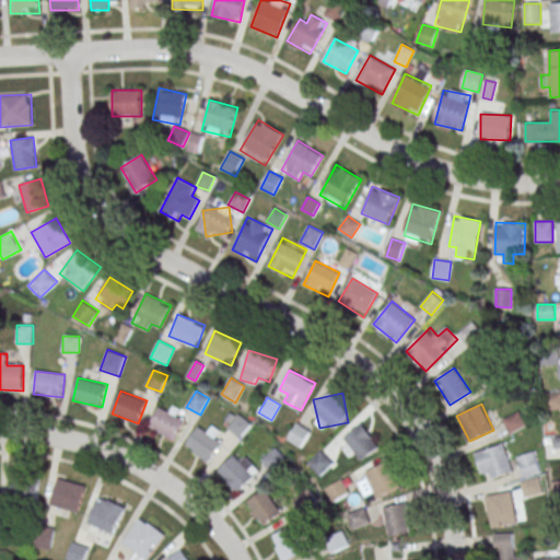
[(184,409),(156,406),(153,434),(181,438),(184,409)]
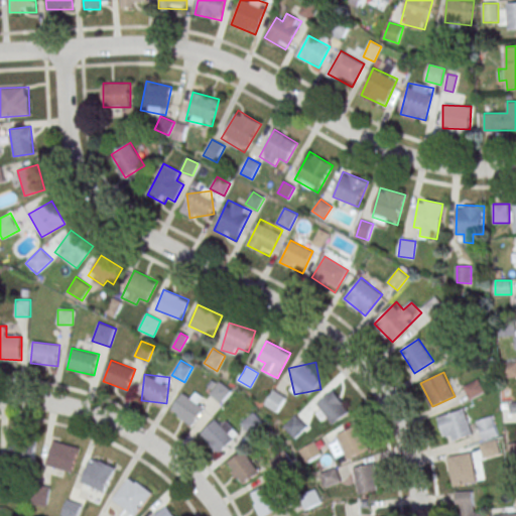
[(232,391),(216,379),(207,391),(222,404),(232,391)]
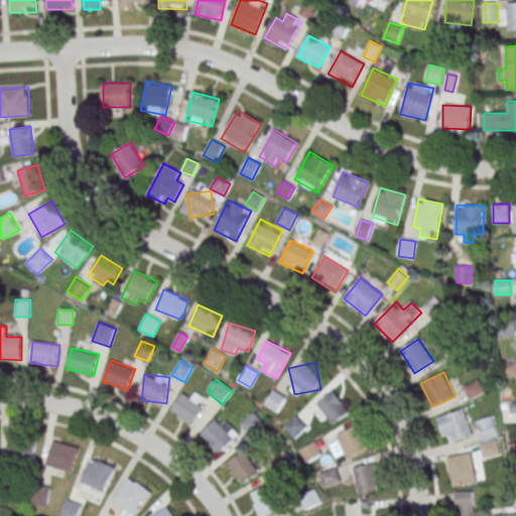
[(277,412),(286,397),(274,389),(265,405),(277,412)]
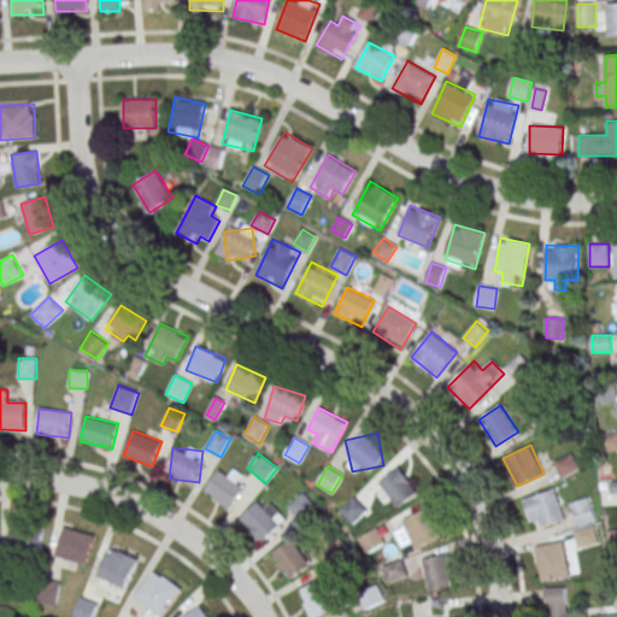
[(419,492),(401,466),(374,485),(392,511),(419,492)]
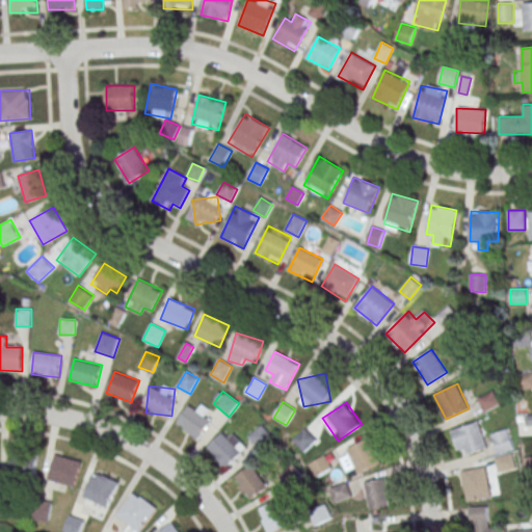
[(181,431),(207,434),(210,409),(184,405),(181,431)]
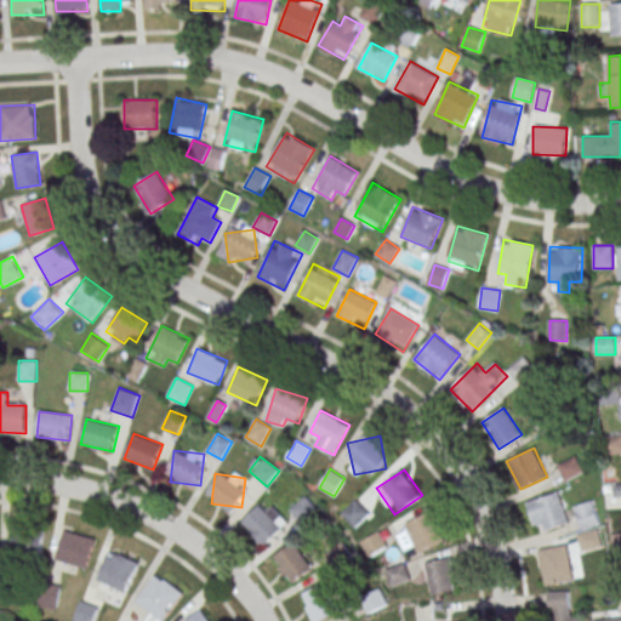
[(528,502),(539,534),(570,523),(559,491),(528,502)]
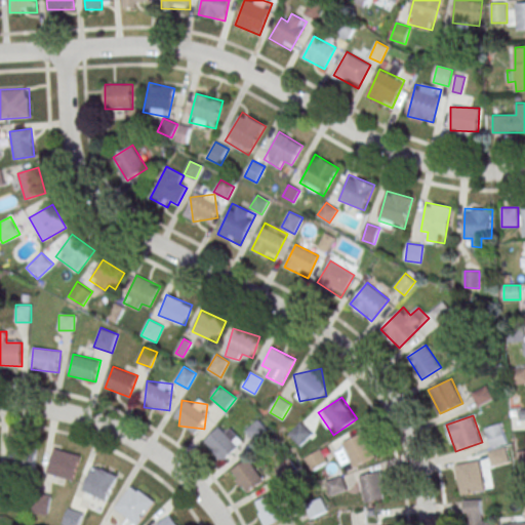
[(271,433),(259,419),(245,431),(255,444),(271,433)]
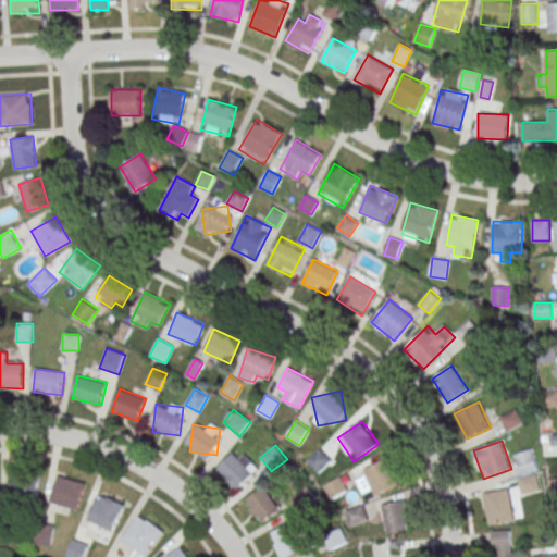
[(259,469),(238,448),(218,469),(237,490),(259,469)]
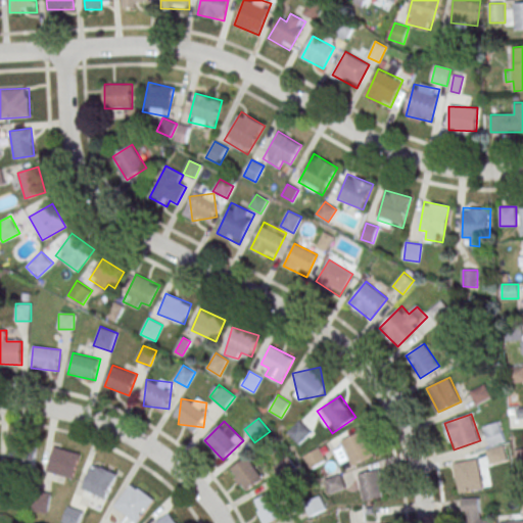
[(333,444),(344,469),(376,455),(365,431),(333,444)]
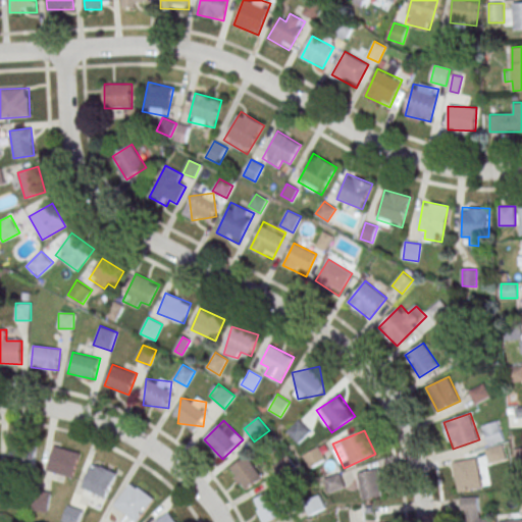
[(505,459),(504,446),(499,446),(499,437),(486,437),(487,459),(505,459)]
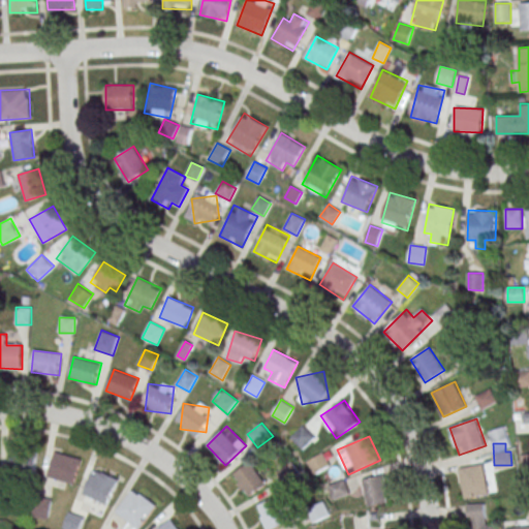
[(37,452),(9,452),(9,471),(37,471),(37,452)]
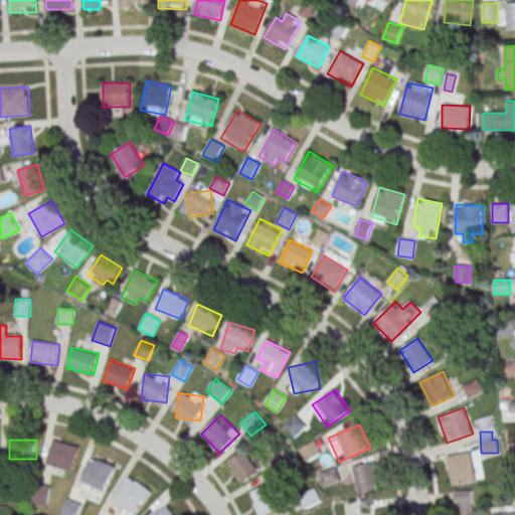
[(79,448),(54,440),(46,464),(71,471),(79,448)]
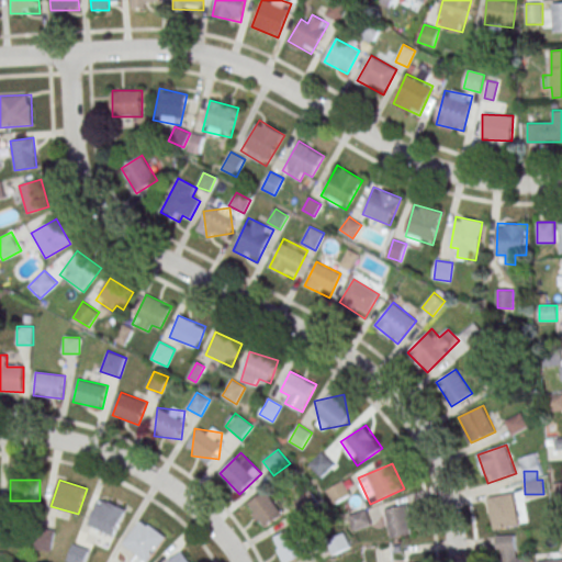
[(336,503),(350,493),(341,482),(328,492),(336,503)]
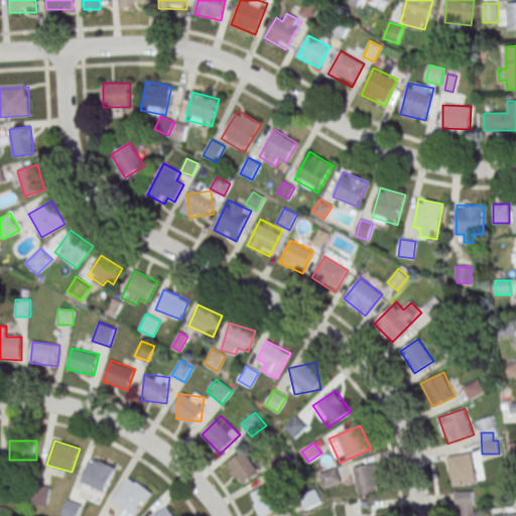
[(244,484),(260,472),(245,450),(228,463),(244,484)]
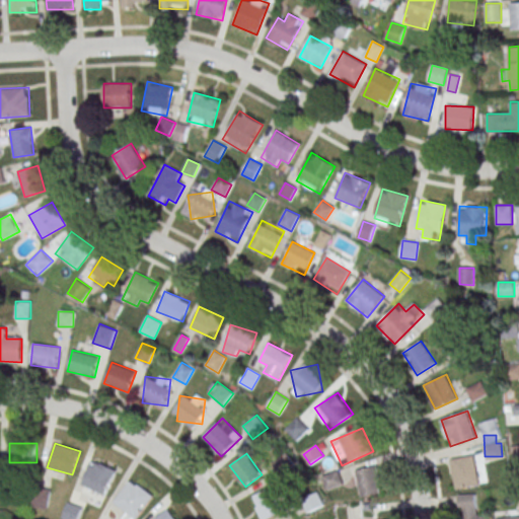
[(295,465),(288,454),(273,462),(281,474),(295,465)]
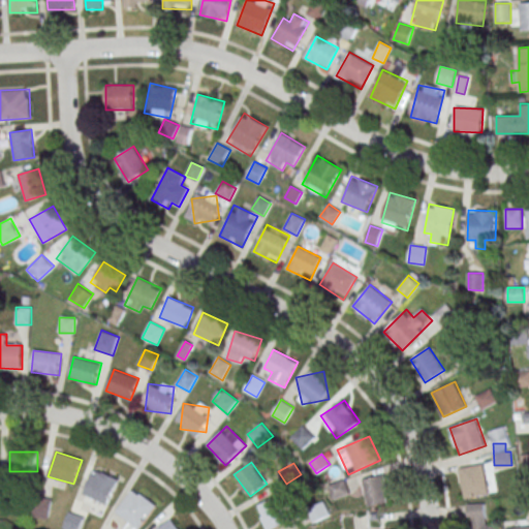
[(83,494),(107,505),(119,479),(94,468),(83,494)]
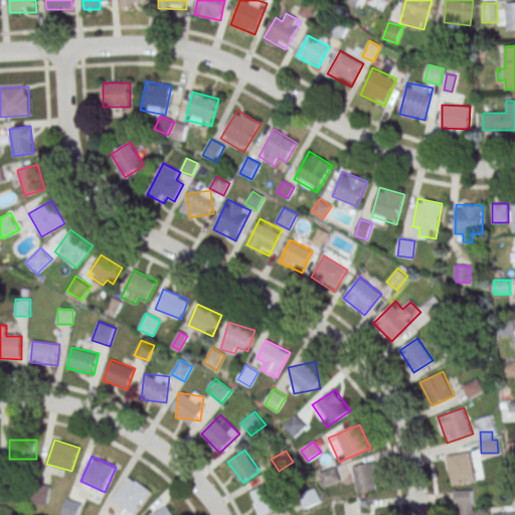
[(358,493),(378,490),(374,463),(353,466),(358,493)]
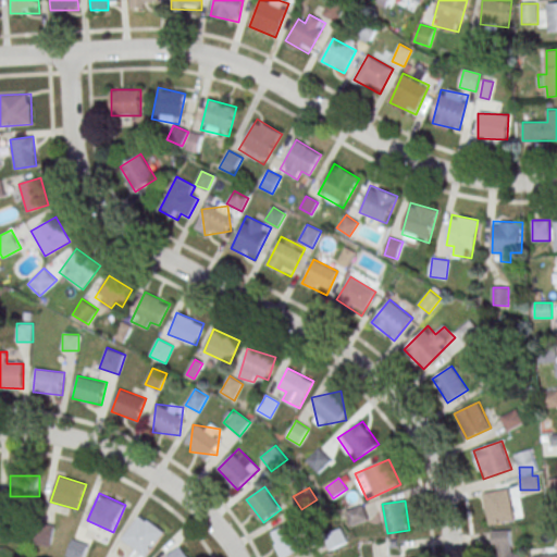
[(368,520),(362,506),(346,511),(350,525),(368,520)]
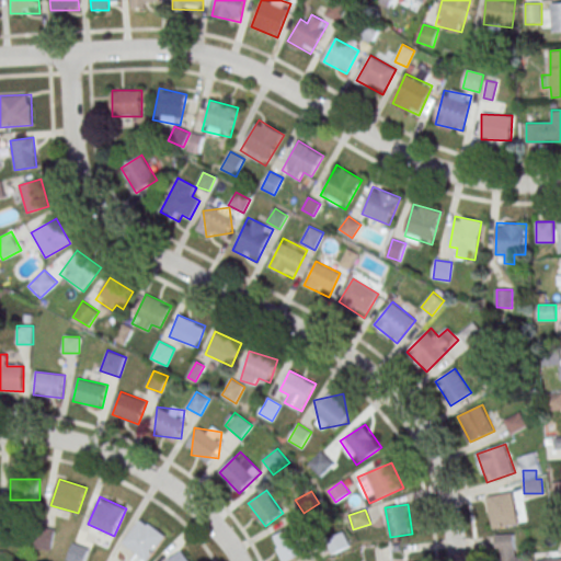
[(147,560),(165,535),(141,518),(124,544),(135,551),(130,559),(134,560),(147,560)]
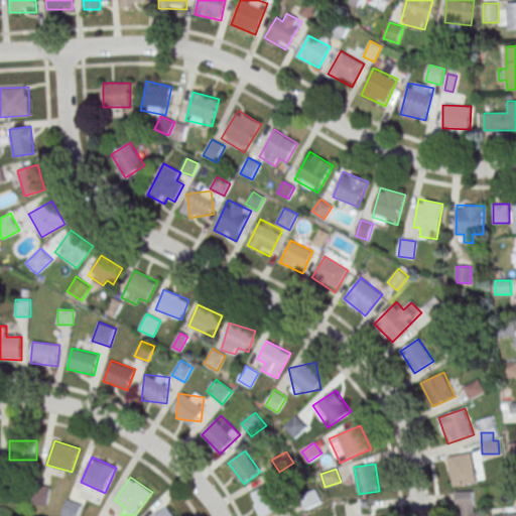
[(47,507),(50,487),(36,485),(32,504),(47,507)]
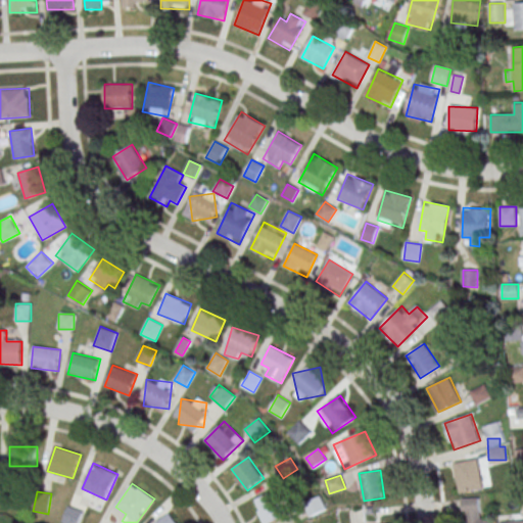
[(253,500),(263,522),(269,522),(284,517),(274,491),(253,500)]
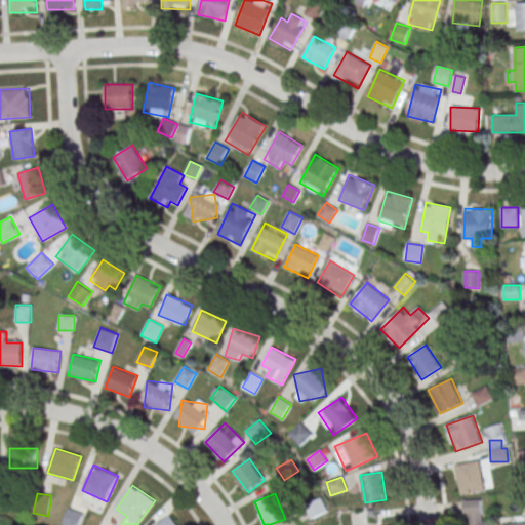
[(465,500),(466,524),(493,524),(493,520),(483,520),(482,500),(465,500)]
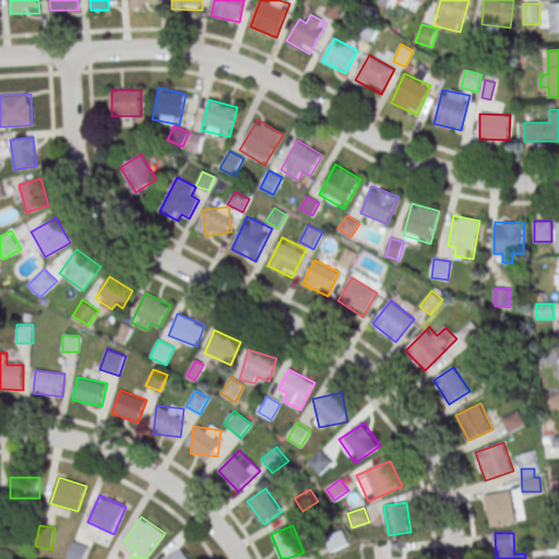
[(84,558),(91,545),(74,538),(67,558),(66,558),(84,558)]
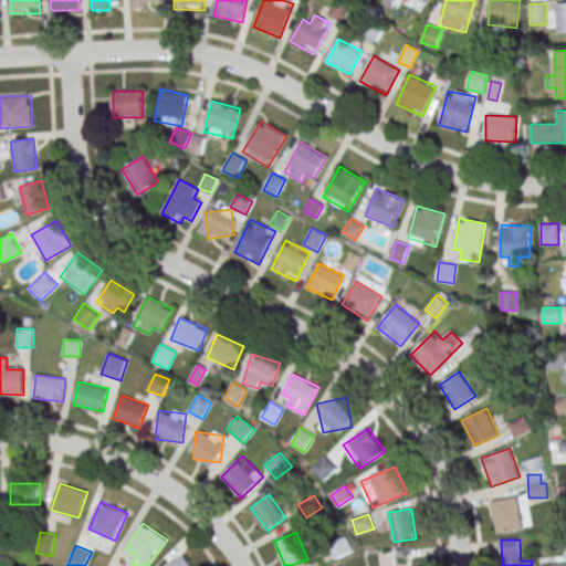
[(168,565),(191,565),(184,555),(168,565)]
